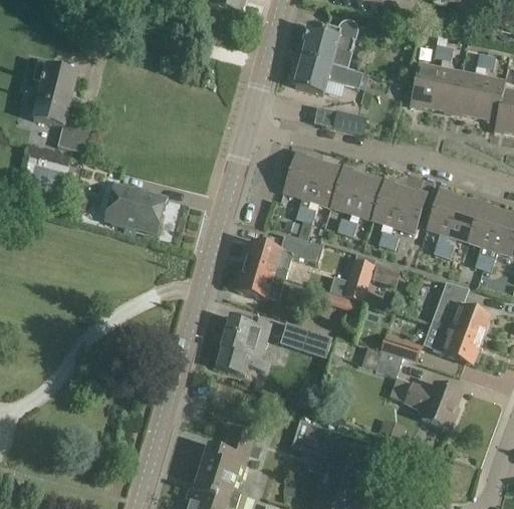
[(211,0),(210,5),(242,14),(246,0),(211,0)]
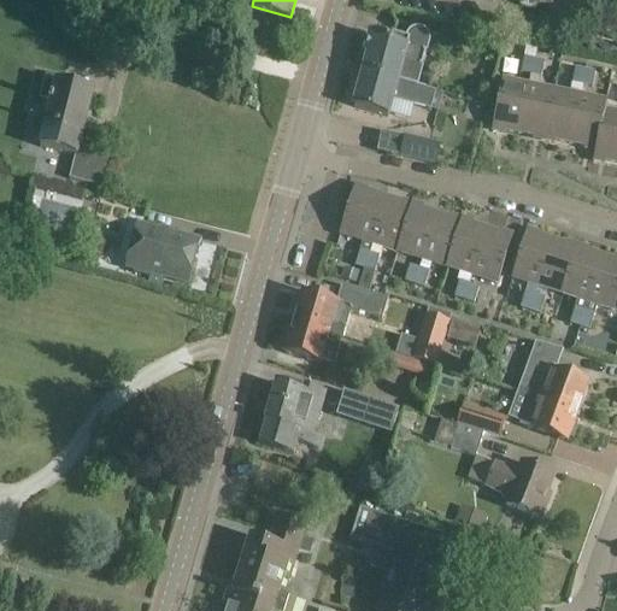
[(365,69),(399,78),(418,83),(429,47),(432,41),(430,37),(430,34),(428,30),(425,28),(421,27),(417,25),(413,27),(410,29),(407,31),(405,36),(404,41),(371,33),(366,51),(370,52),(365,69)]
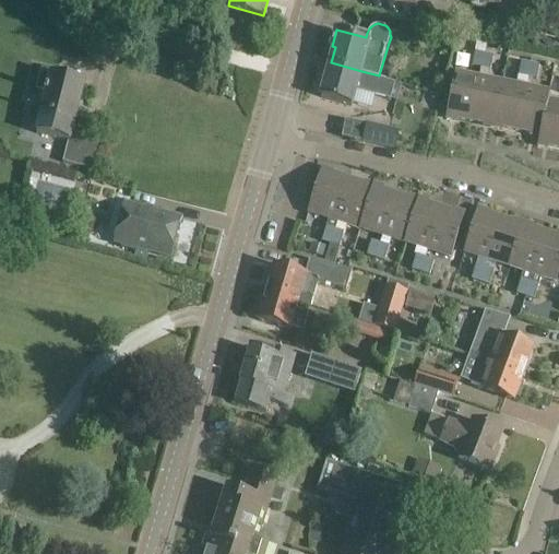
[(415,23),(412,36),(428,39),(431,26),(415,23)]
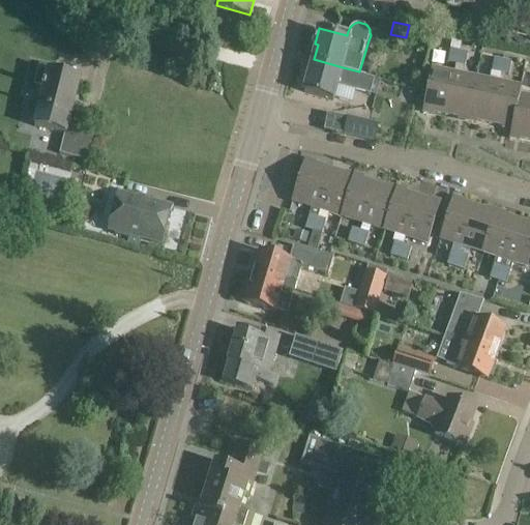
[(501,23),(498,27),(498,32),(502,36),(507,35),(510,32),(510,26),(506,23),(501,23)]
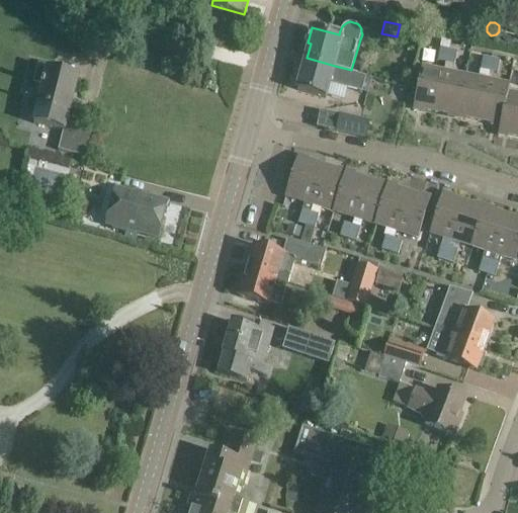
[(439,45),(436,58),(445,60),(448,47),(439,45)]
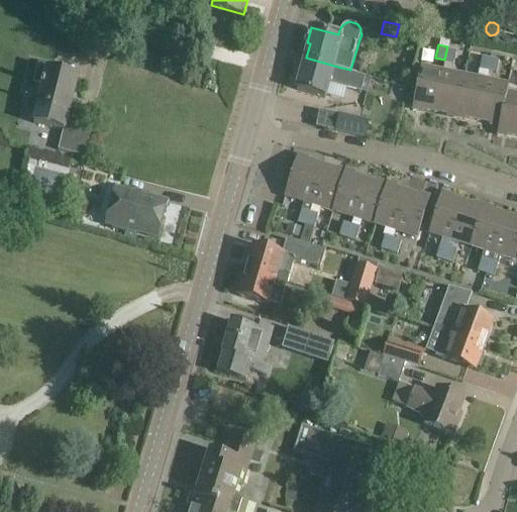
[(447,46),(444,60),(452,62),(455,47),(447,46)]
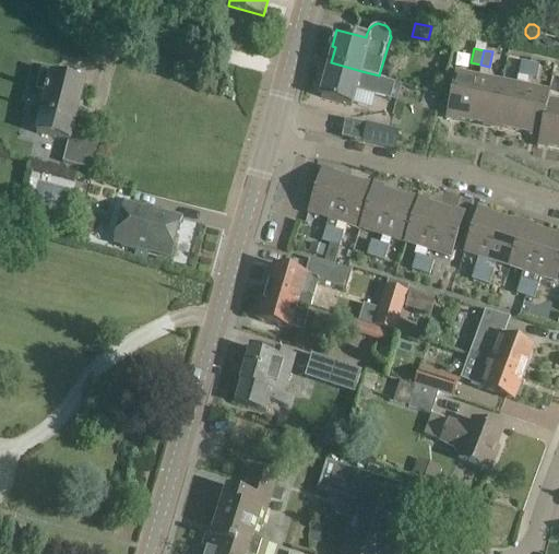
[(521,58),(518,72),(527,74),(531,59),(521,58)]
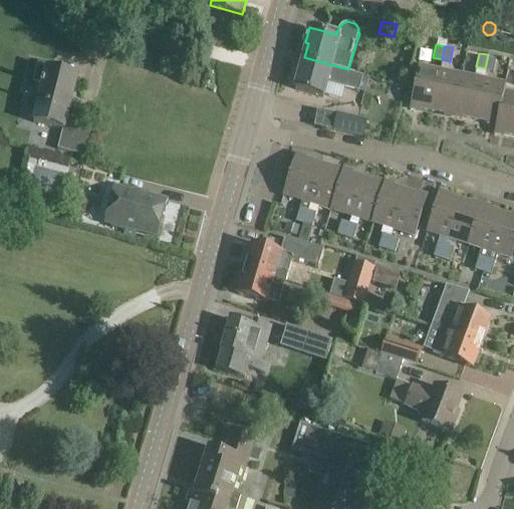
[(488,54),(485,68),(493,70),(496,56),(488,54)]
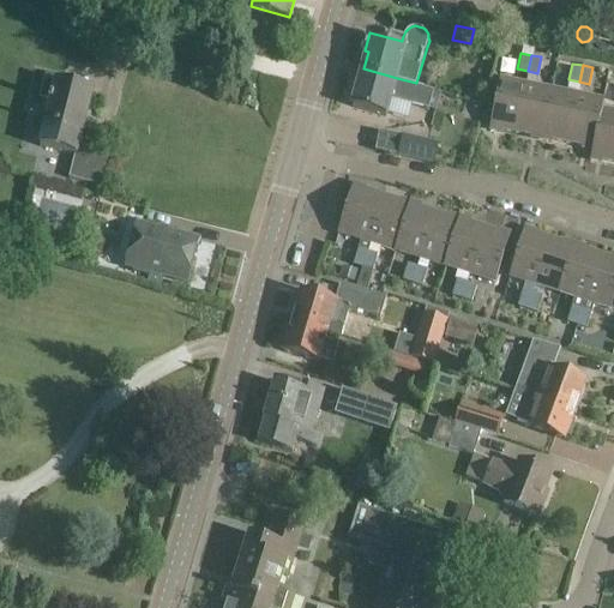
[(434,89),(363,68),(354,103),(387,113),(392,96),(429,107),(434,89)]
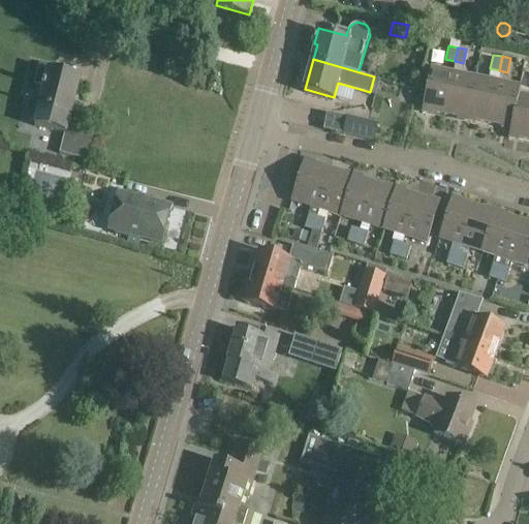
[(455,69),(433,64),(424,105),(446,111),(455,69)]
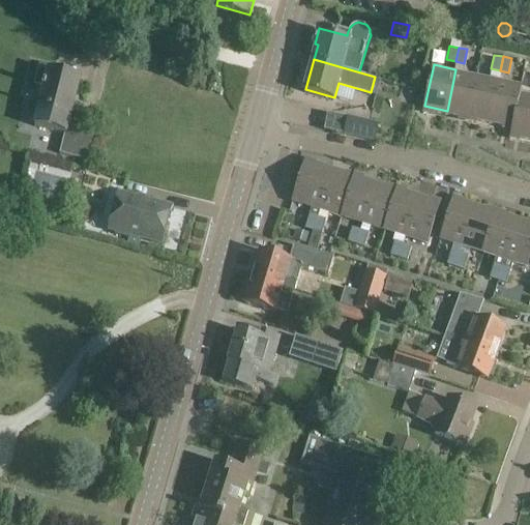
[(43,86),(34,123),(64,132),(59,150),(87,157),(94,129),(67,122),(80,77),(38,65),(33,83),(43,86)]
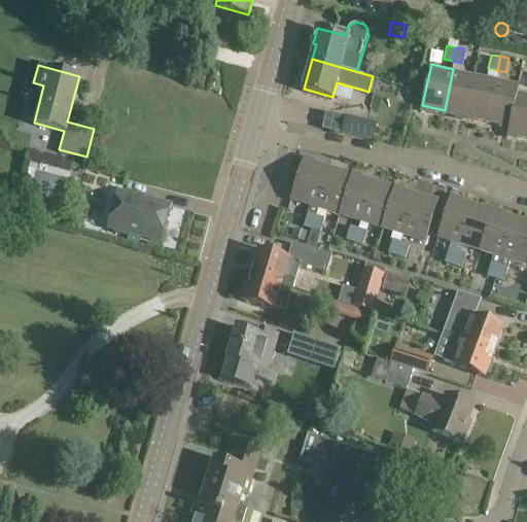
[(476,73),(453,69),(445,110),(466,114),(476,73)]
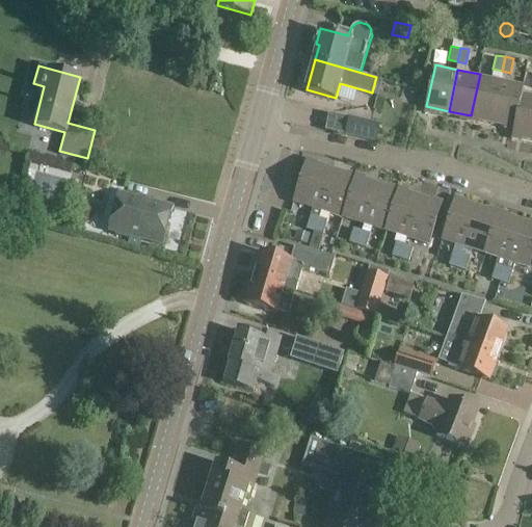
[(502,79),(480,74),(471,115),(494,121),(502,79)]
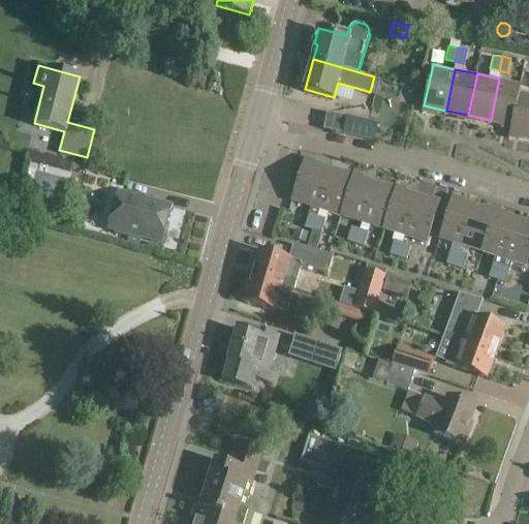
[(512,125),(520,91),(522,84),(499,79),(491,120),(512,125)]
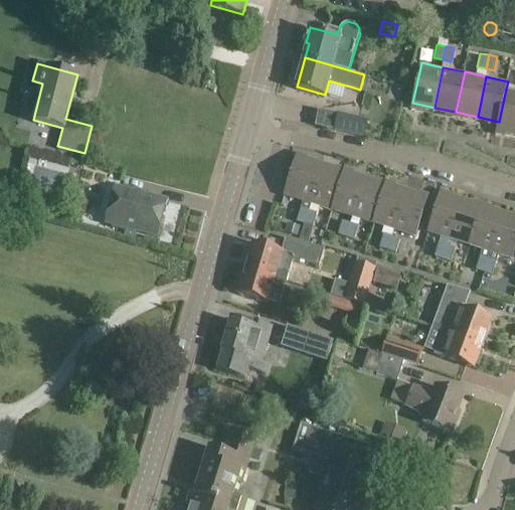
[(514,90),(506,89),(499,122),(498,129),(514,133),(514,90)]
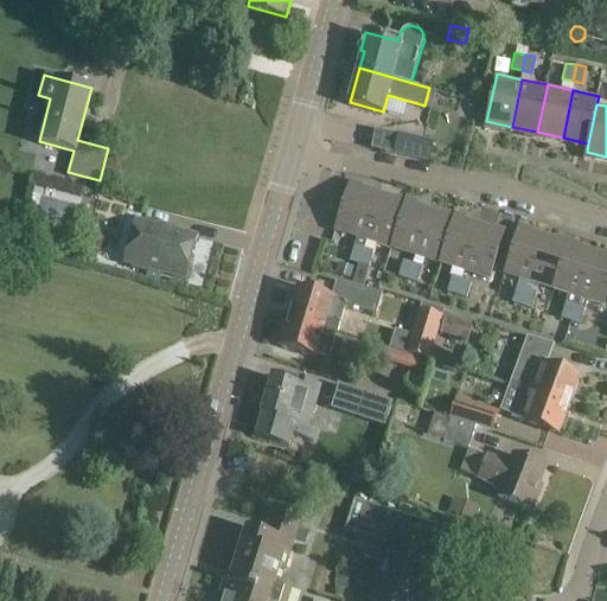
[(397,130),(394,149),(428,157),(432,138),(397,130)]
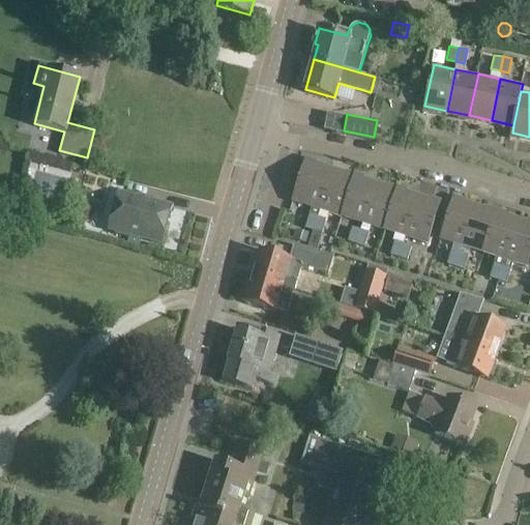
[(304,157),(291,198),(311,204),(303,225),(306,226),(313,228),(332,167),(326,165),(304,157)]
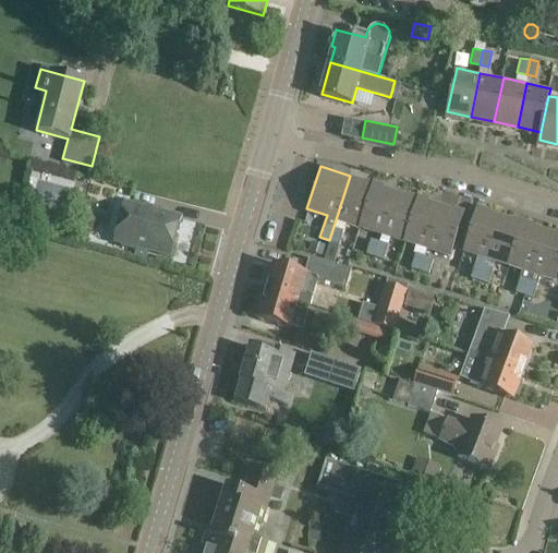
[(26,199),(73,200),(74,171),(26,170),(26,199)]
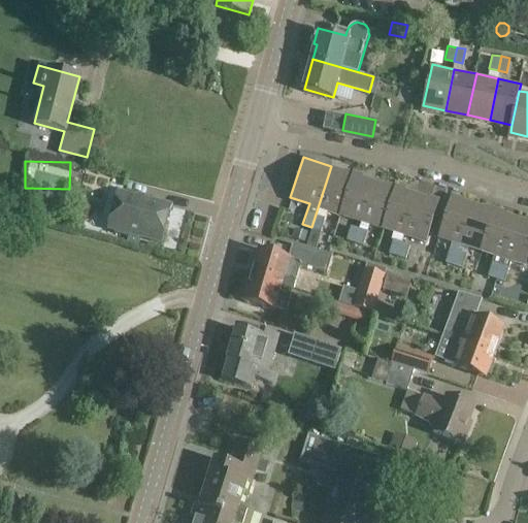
[(331,166),(311,227),(320,230),(327,209),(334,211),(339,214),(353,173),(348,171),(331,166)]
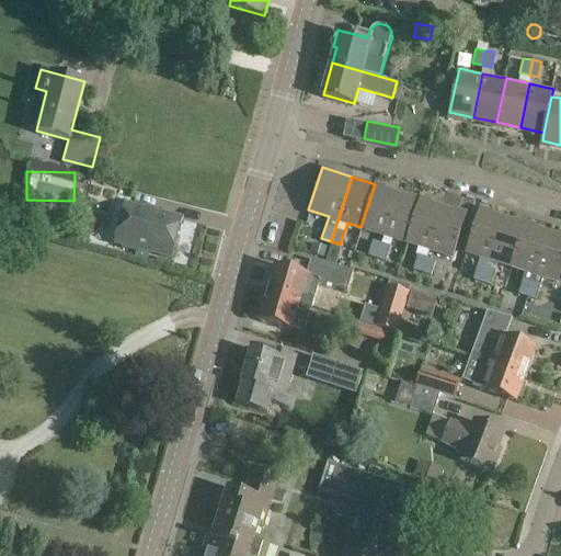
[(375,184),(361,227),(379,233),(382,234),(396,191),(393,190),(375,184)]
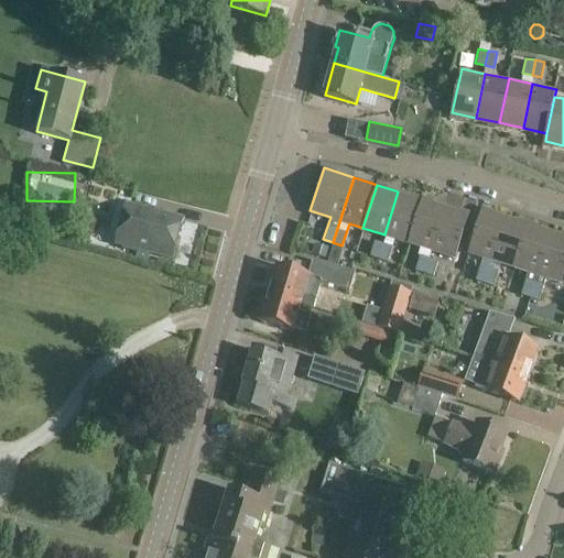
[(398,192),(384,234),(394,238),(405,241),(408,242),(422,199),(419,198),(398,192)]
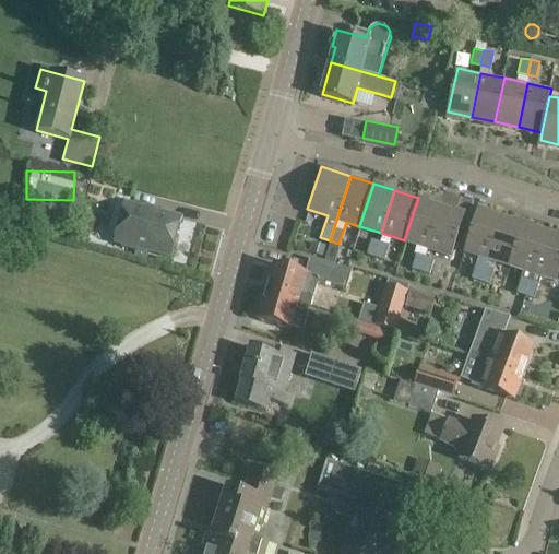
[(418,198),(404,240),(416,245),(425,247),(427,248),(441,205),(439,204),(418,198)]
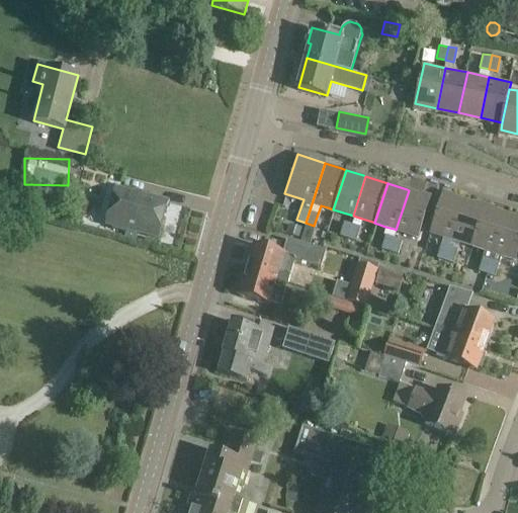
[(157,235),(166,200),(116,187),(107,222),(157,235)]
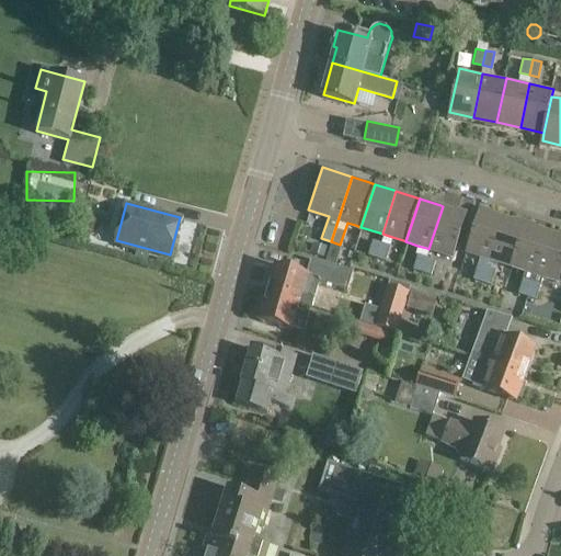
[(443,206),(428,249),(450,257),(465,214),(443,206)]
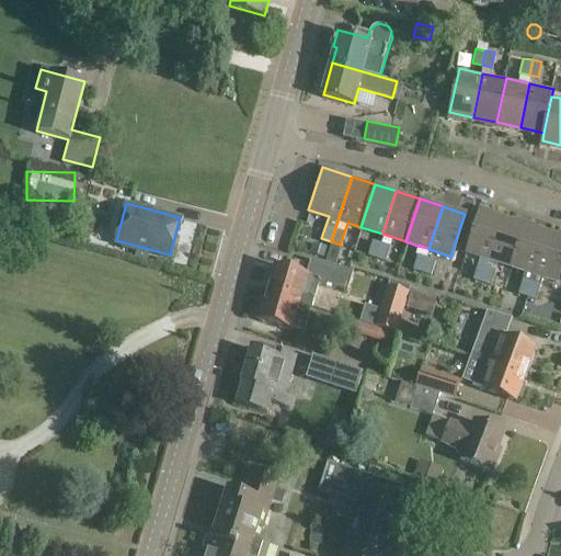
[(488,258),(501,215),(479,207),(465,251),(488,258)]
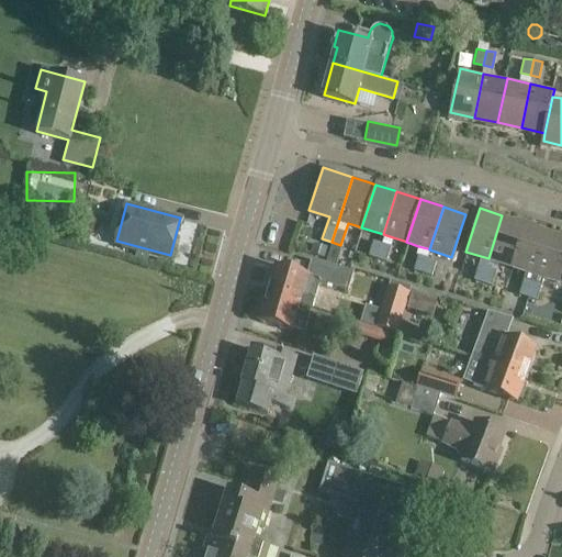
[(512,266),(525,222),(502,215),(489,258),(512,266)]
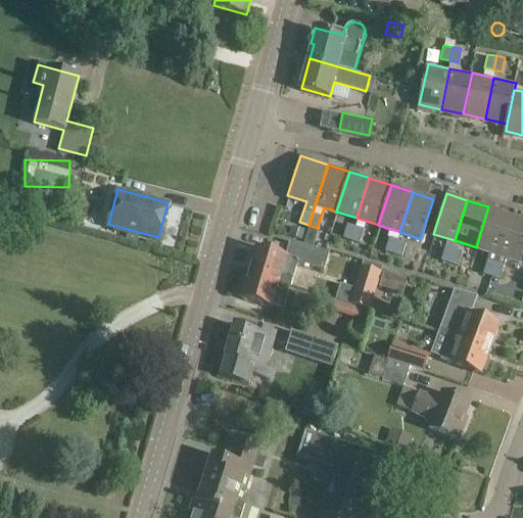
[(476,247),(488,251),(482,272),(490,274),(510,214),(488,206),(476,247)]
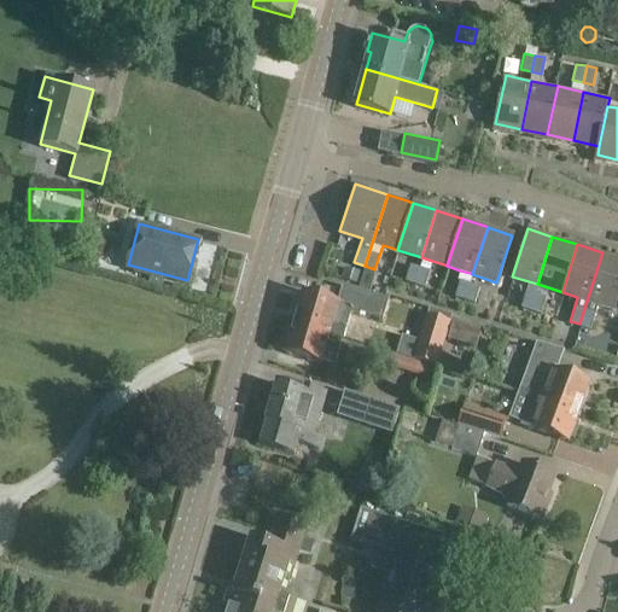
[(617,257),(602,252),(579,324),(589,327),(598,304),(613,309),(617,291),(617,257)]
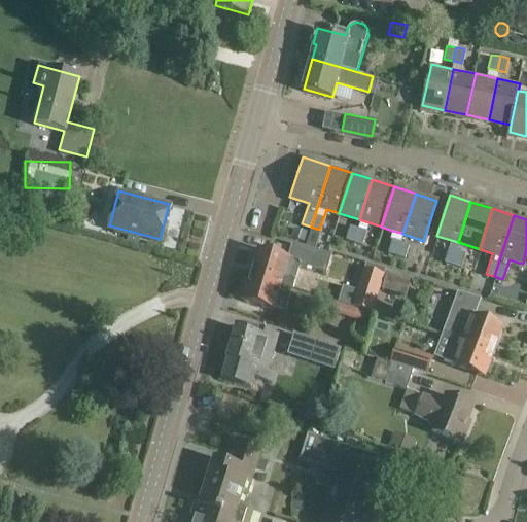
[(349,223),(345,237),(353,240),(357,227),(349,223)]
